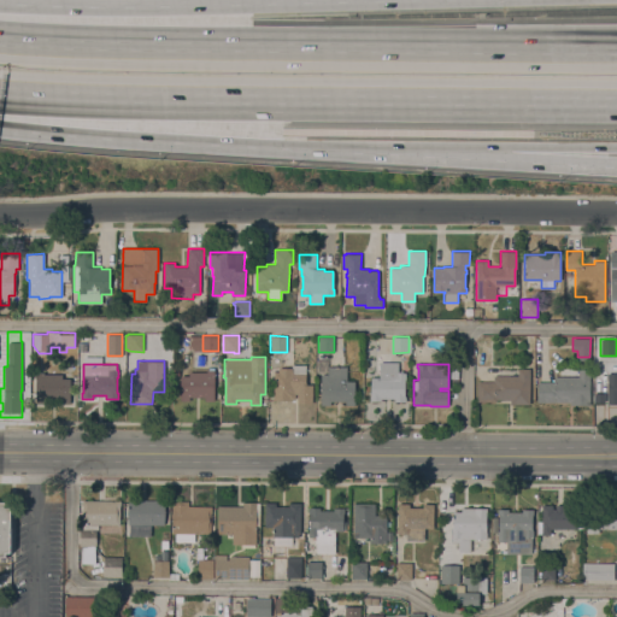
[(274,371),(278,371),(278,368),(292,368),(292,365),(306,365),(306,383),(304,383),(304,385),(313,385),(312,403),(297,403),(297,394),(295,394),(295,399),(292,399),(292,400),(274,400),(274,371)]
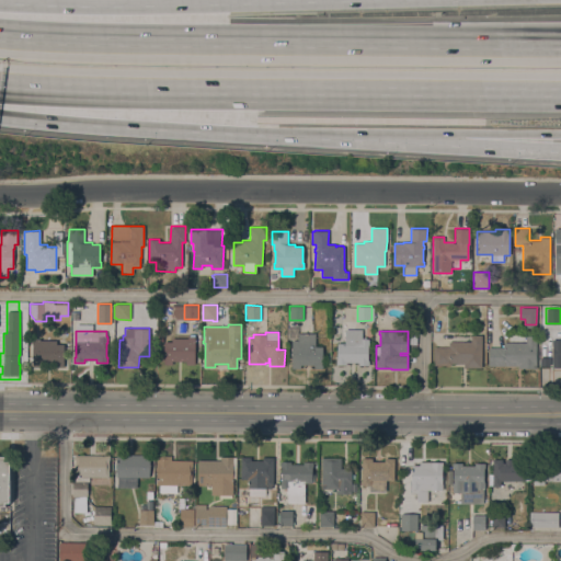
[(298,333),(316,333),(316,346),(322,346),(322,368),(315,368),(315,365),(300,365),(300,368),(292,368),(292,341),(298,341),(298,333)]
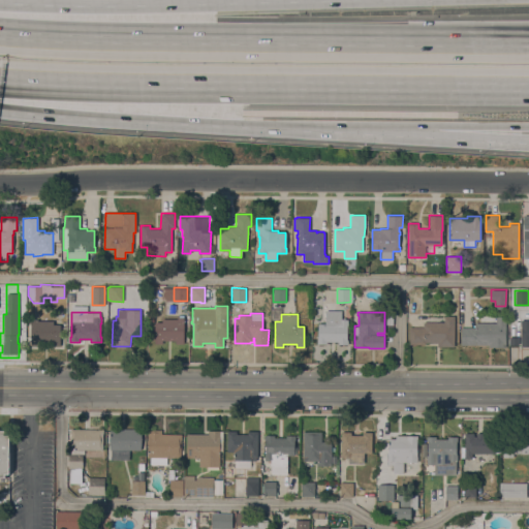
[(455,315),(455,346),(437,346),(437,342),(426,342),(426,344),(409,344),(409,327),(424,327),(424,321),(443,322),(443,315),(455,315)]
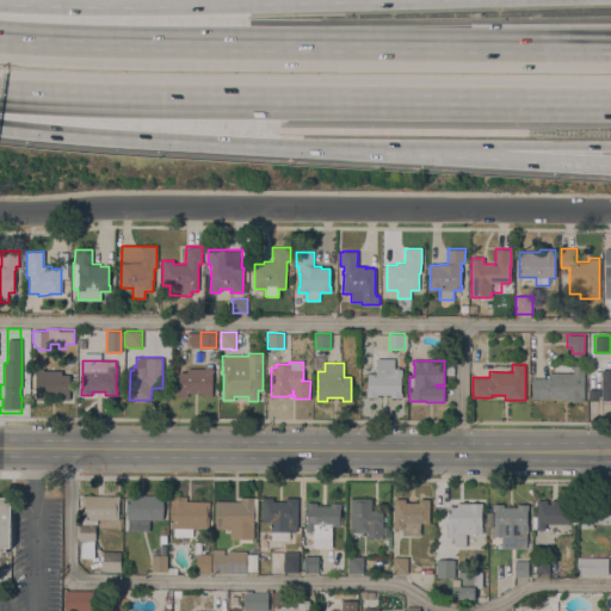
[(531,397),(532,378),(548,378),(548,372),(554,372),(554,364),(574,364),(574,365),(584,365),(584,376),(587,376),(587,393),(584,393),(584,401),(565,401),(565,399),(531,397)]
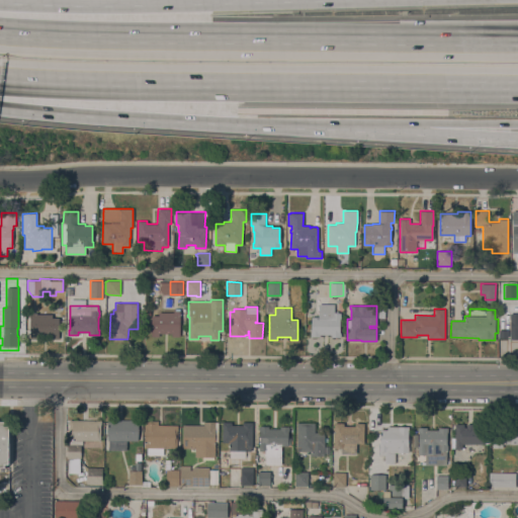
[(172,336),(172,333),(159,333),(159,336),(152,336),(152,316),(159,315),(159,312),(174,312),(174,311),(180,311),(180,336),(172,336)]
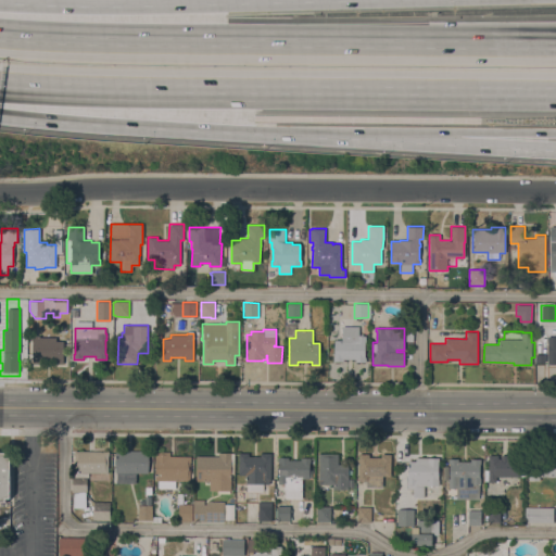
[(63,363),(32,363),(32,348),(34,348),(34,336),(39,336),(39,338),(55,338),(55,341),(63,341),(63,363)]
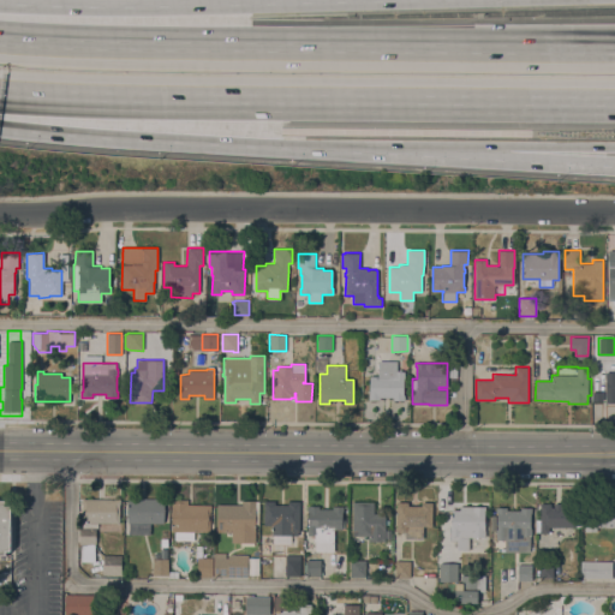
[(380,398),(380,399),(369,399),(369,394),(370,394),(370,376),(378,376),(378,371),(405,371),(405,378),(404,378),(404,394),(405,394),(405,400),(393,400),(393,398),(380,398)]
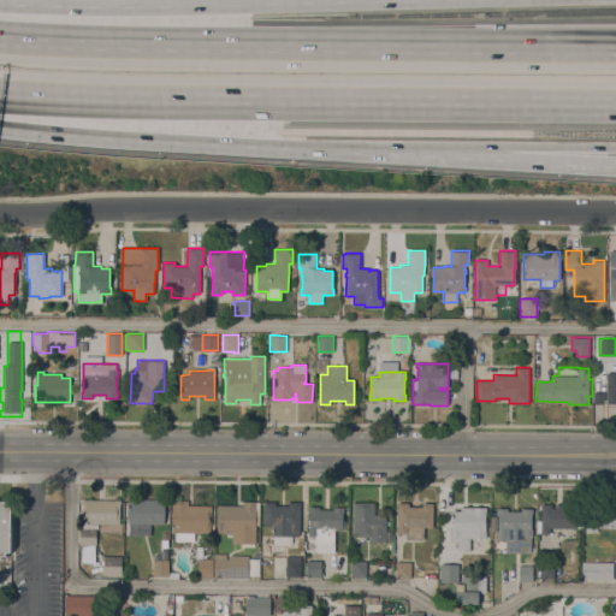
[(615,396),(615,375),(605,375),(605,396),(615,396)]
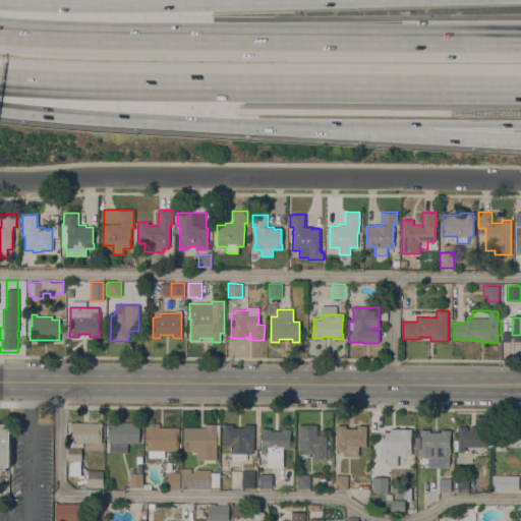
[(139,422),(138,443),(127,443),(127,453),(109,453),(109,443),(108,443),(109,421),(139,422)]
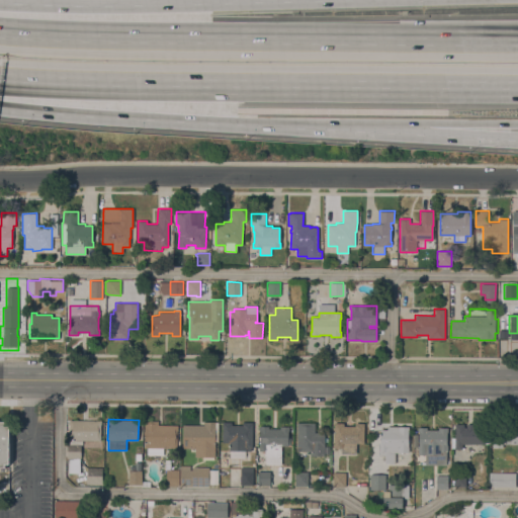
[(101,420),(101,425),(100,440),(82,440),(82,444),(81,444),(81,457),(80,457),(80,473),(67,473),(68,458),(67,458),(67,444),(69,444),(69,424),(69,420),(101,420)]
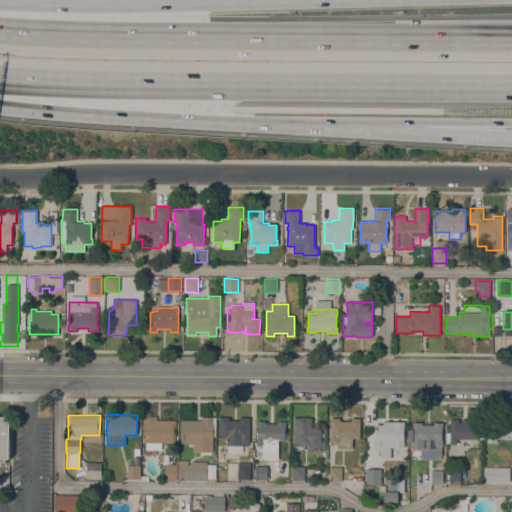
[(175,416),(175,443),(161,443),(161,449),(145,449),(145,442),(142,442),(143,415),(175,416)]
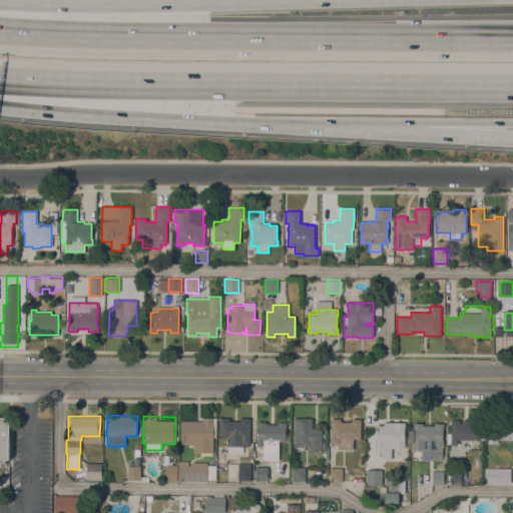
[(0,417),(6,417),(6,420),(9,420),(9,460),(5,460),(5,462),(0,462),(0,417)]
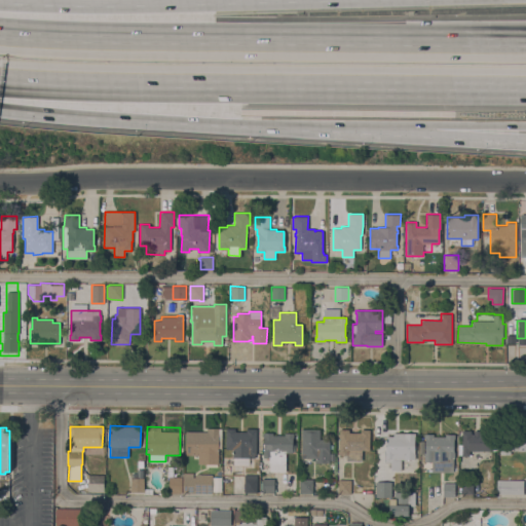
[(207,431),(207,427),(221,427),(221,449),(218,449),(218,463),(218,466),(205,466),(205,463),(198,463),(198,455),(185,455),(185,431),(207,431)]
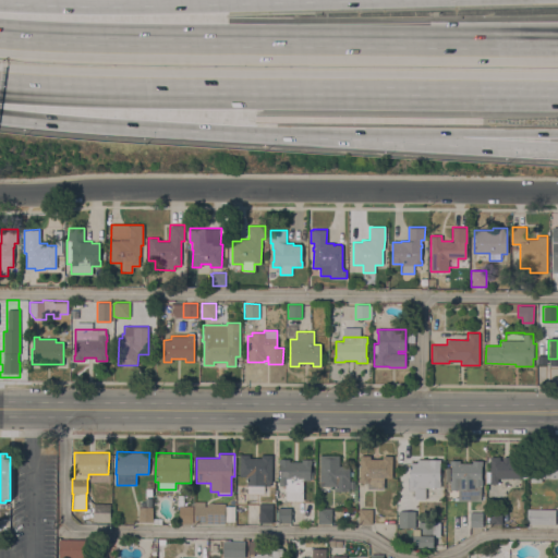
[(240,455),(250,455),(250,458),(262,458),(262,455),(273,455),(273,482),(269,482),(269,485),(264,485),(264,493),(249,493),(249,485),(246,485),(246,476),(240,476),(240,455)]
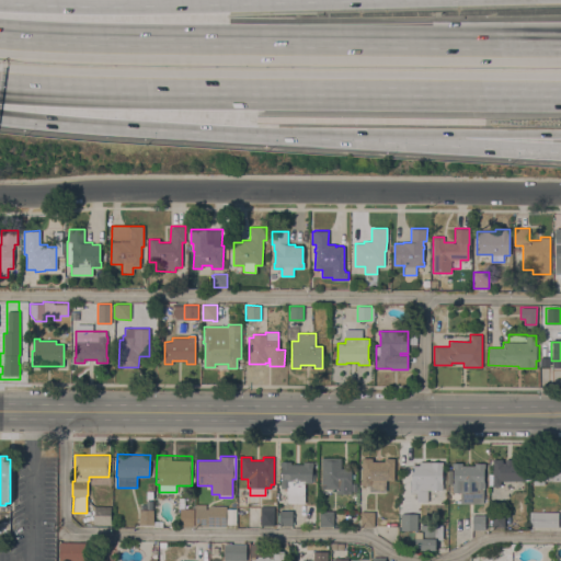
[(362,457),(373,457),(373,461),(385,461),(385,458),(395,458),(395,480),(386,480),(386,491),(369,491),(369,485),(362,485),(362,457)]
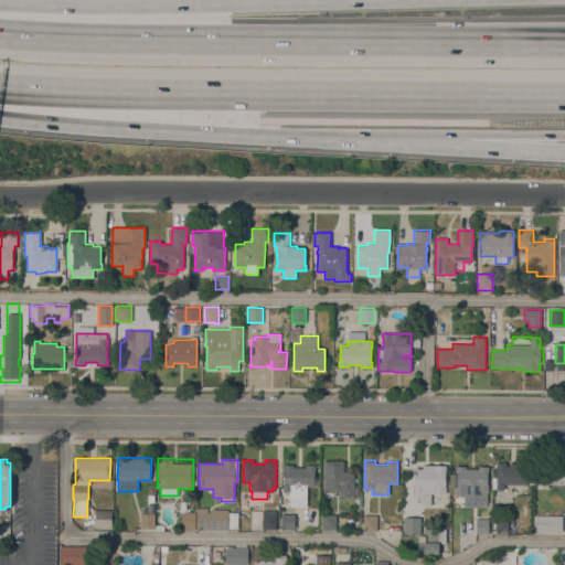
[(324,461),(343,461),(343,471),(353,471),(353,475),(353,497),(339,497),(339,492),(329,491),(329,488),(324,488),(324,461)]
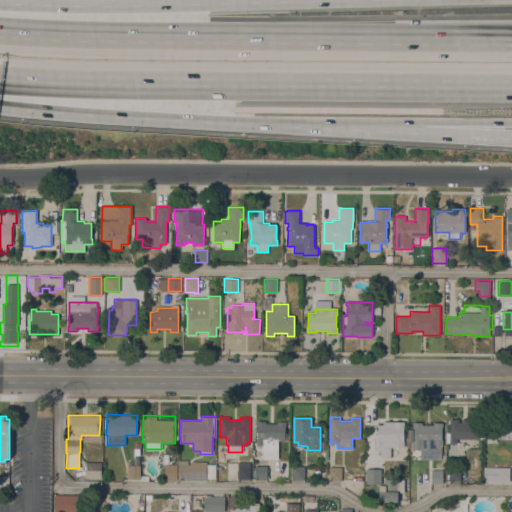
[(449,418),(459,418),(459,422),(470,422),(470,419),(479,419),(479,439),(457,438),(457,444),(449,444),(449,418)]
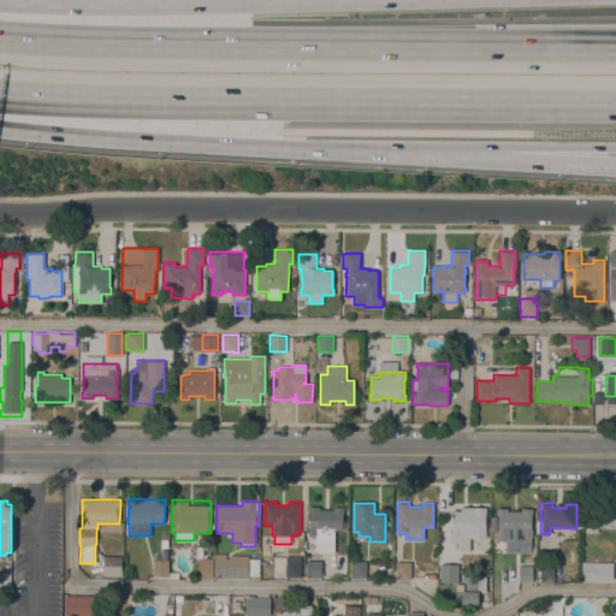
[(615,528),(598,528),(598,533),(586,532),(586,511),(584,511),(584,504),(610,504),(610,507),(615,507),(615,528)]
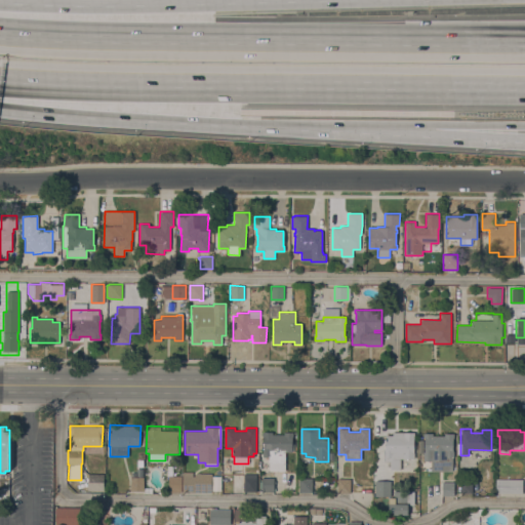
[(264,435),(263,435),(263,432),(273,432),(273,434),(284,435),(284,432),(293,432),(293,436),(292,436),(291,451),(285,451),(285,471),(269,471),(270,456),(263,456),(264,435)]
